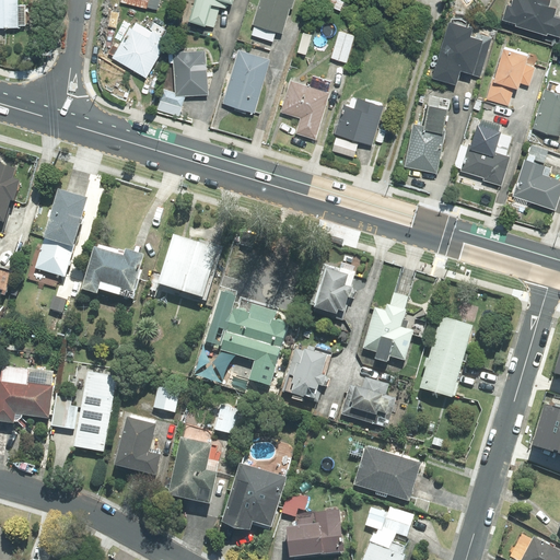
[(20,7),(19,0),(0,0),(0,26),(28,26),(27,7),(20,7)]
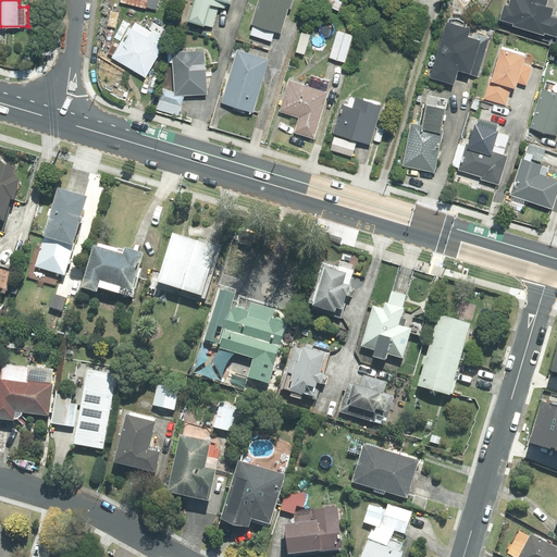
[(137,12),(138,7),(147,8),(148,0),(125,0),(124,10),(137,12)]
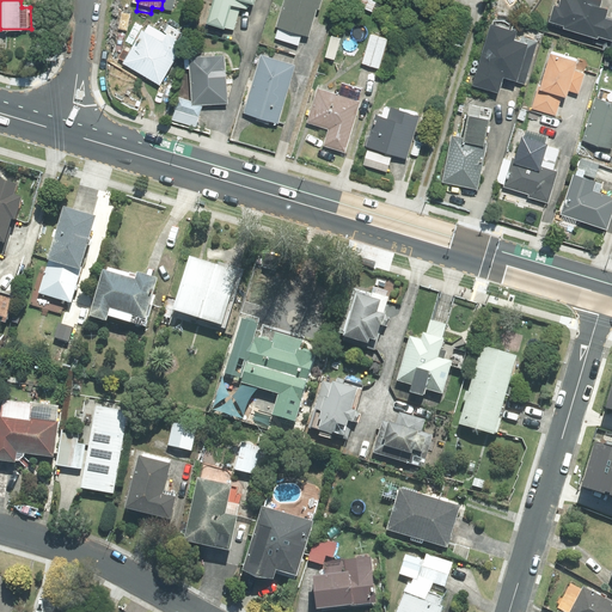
[(214,0),(207,22),(234,31),(244,1),(255,5),(256,0),(214,0)]
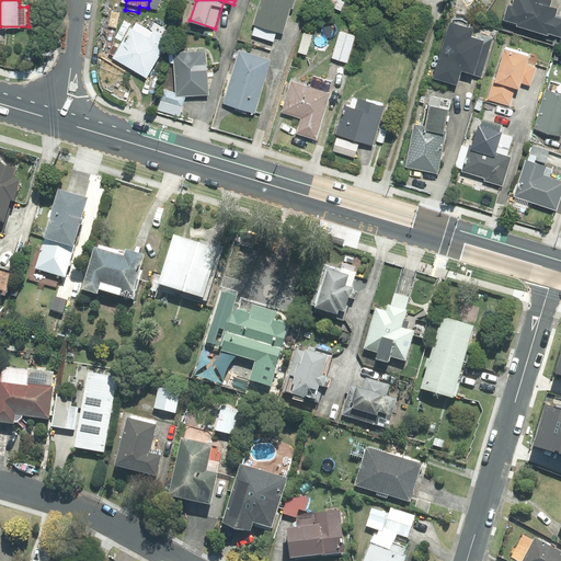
[(297,0),(261,0),(253,24),(256,25),(253,35),(274,42),(277,32),(282,34),(290,8),(295,10),(297,0)]
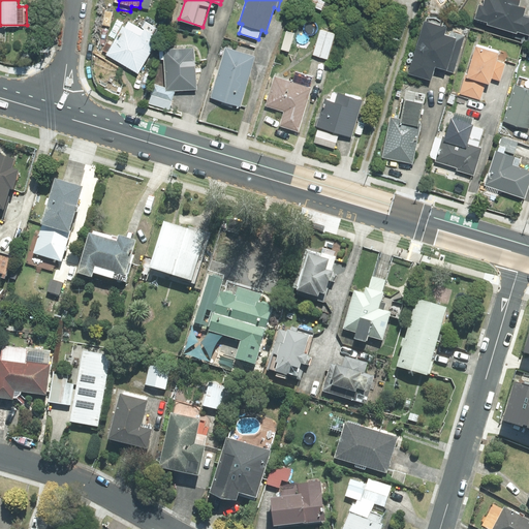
[(331,1),(328,0),(309,0),(308,4),(328,9),(331,1)]
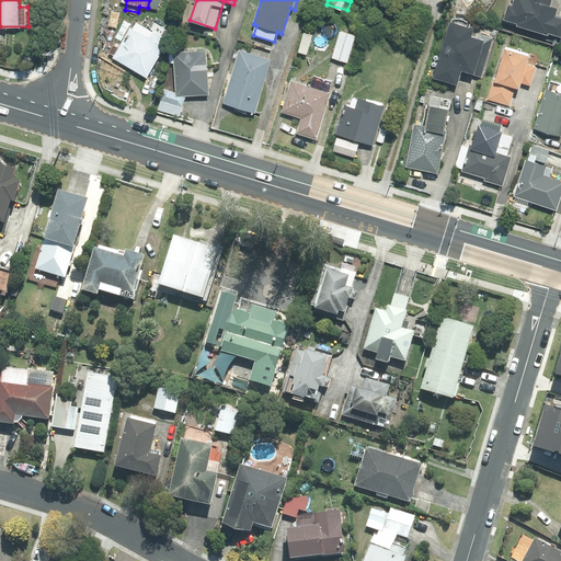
[(510,4),(505,19),(518,23),(517,26),(560,39),(560,18),(556,16),(559,8),(550,4),(551,0),(515,0),(514,6),(510,4)]
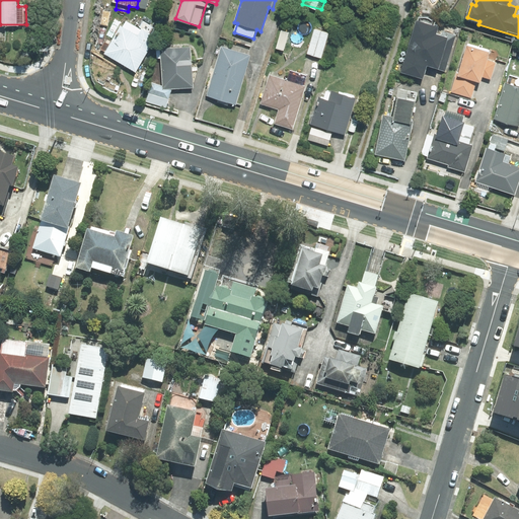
[(438,24),(417,18),(401,71),(424,78),(428,65),(446,70),(455,39),(436,32),(438,24)]
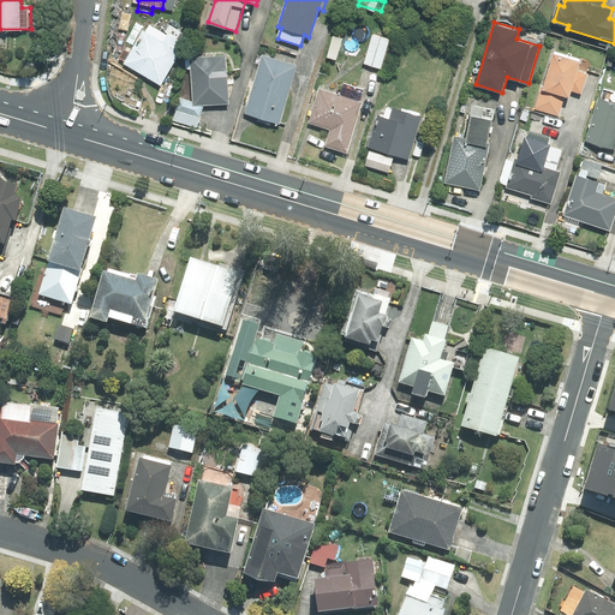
[(162,87),(190,35),(168,23),(163,31),(150,24),(147,31),(143,29),(124,65),(162,87)]
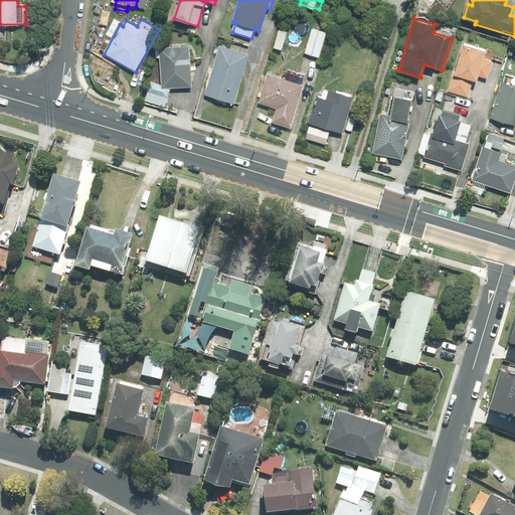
[(327,32),(311,28),(305,54),(321,58),(327,32)]
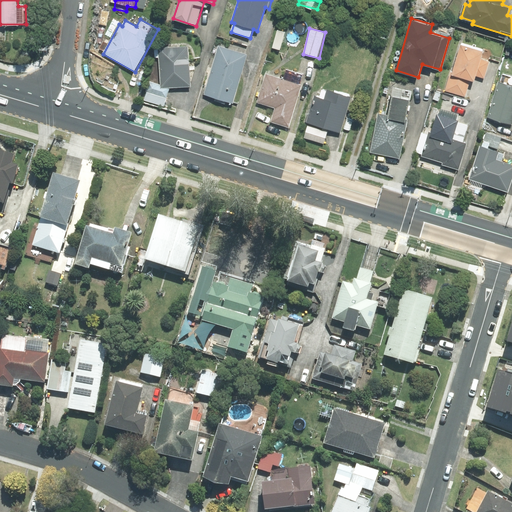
[(484,50),(459,43),(445,91),(465,96),(470,81),(473,82),(475,75),(486,78),(490,62),(481,59),(484,50)]
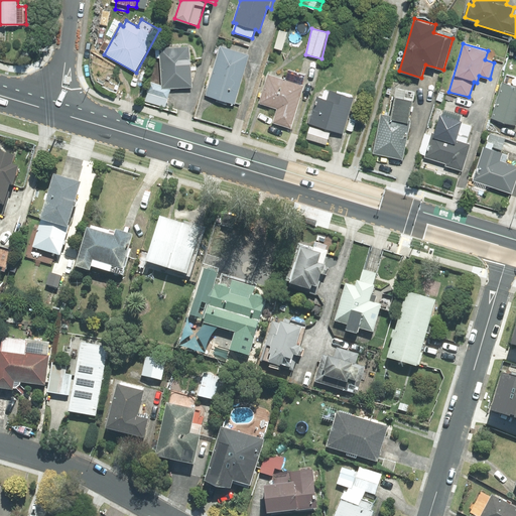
[(166,100),(171,87),(191,87),(190,45),(160,46),(160,84),(152,81),(147,93),(166,100)]
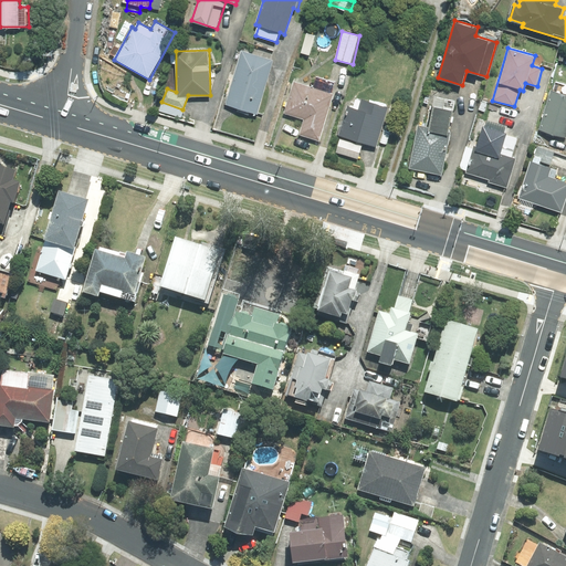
[(259,115),(273,60),(241,51),(226,106),(259,115)]
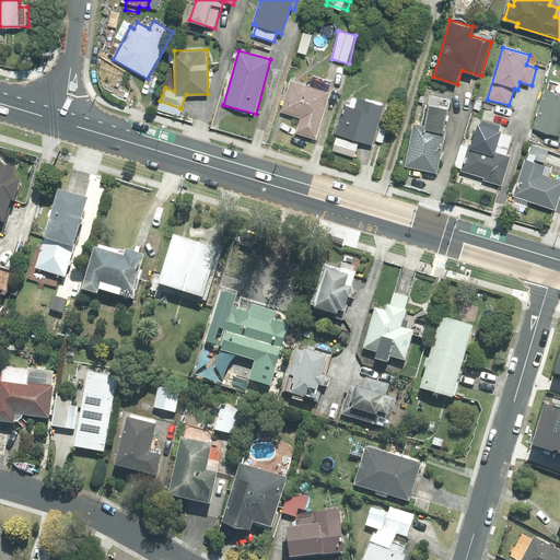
[(330,94),(327,93),(330,85),(312,80),(311,85),(292,80),(282,112),(301,118),(296,135),(316,140),(330,94)]
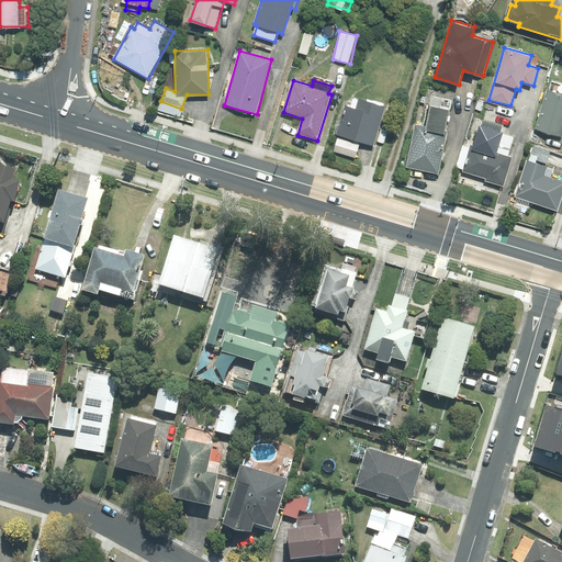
[(427,126),(415,124),(406,169),(439,175),(452,99),(433,94),(434,87),(425,85),(423,101),(431,103),(427,126)]
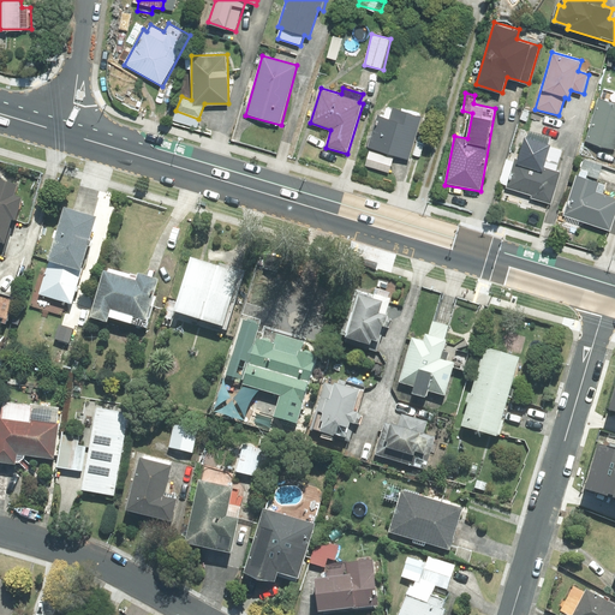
[(589,137),(595,138),(592,144),(610,149),(611,143),(614,143),(614,102),(599,99),(589,137)]
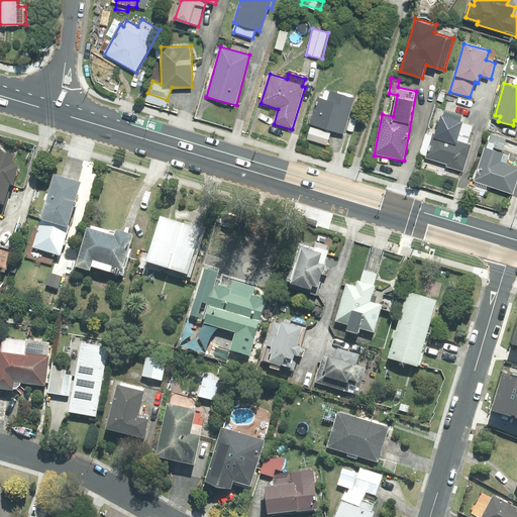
[(344,133),(355,98),(326,89),(323,99),(319,98),(315,113),(312,112),(309,123),(311,123),(306,139),(327,145),(332,130),(344,133)]
